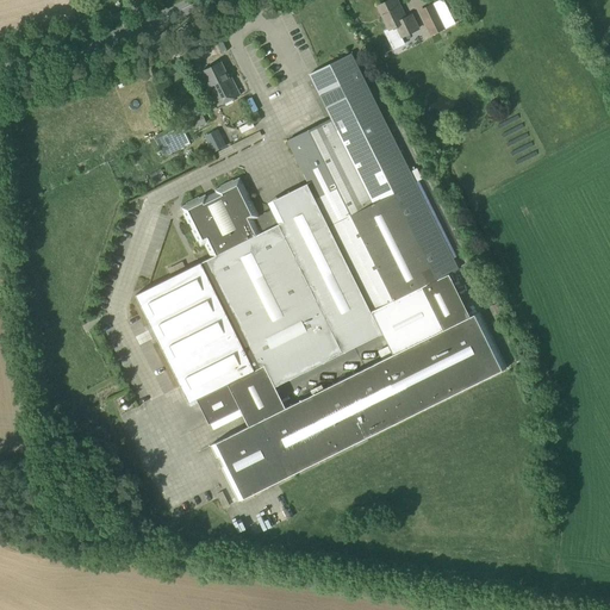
[(404,18),(396,0),(388,0),(377,6),(387,30),(394,27),(399,37),(418,29),(411,14),(404,18)]
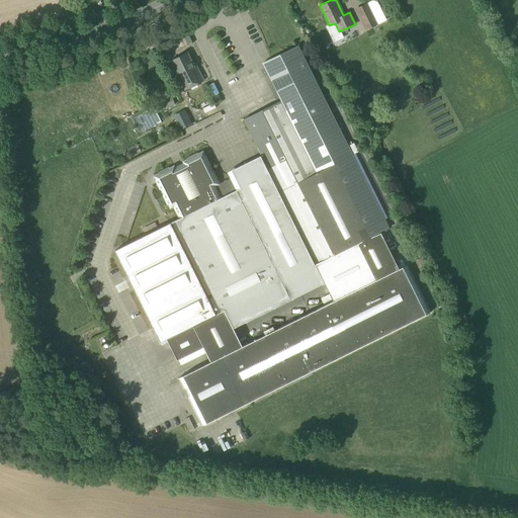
[(365,31),(378,24),(367,3),(354,9),(365,31)]
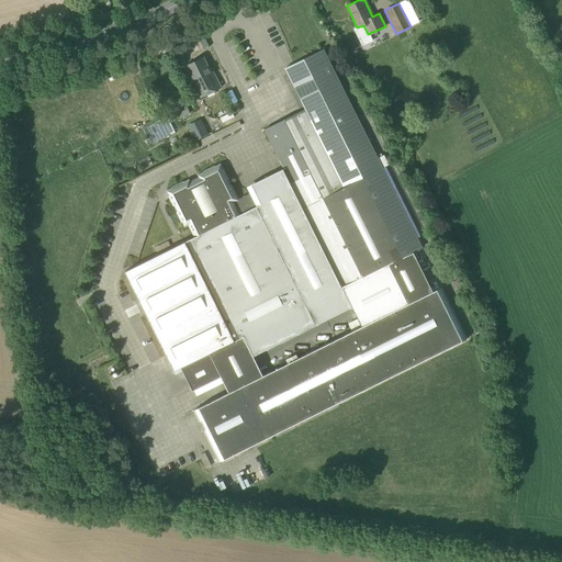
[(467,338),(441,287),(426,294),(406,255),(422,247),(323,49),(284,69),(304,110),(263,130),(293,189),(257,205),(250,192),(237,199),(220,164),(197,175),(198,177),(189,181),(188,179),(165,191),(183,227),(188,225),(193,237),(184,242),(123,272),(172,371),(180,368),(191,391),(220,377),(227,393),(193,411),(200,422),(201,422),(205,430),(204,431),(220,461),(255,444),(381,381),(390,377),(467,338)]
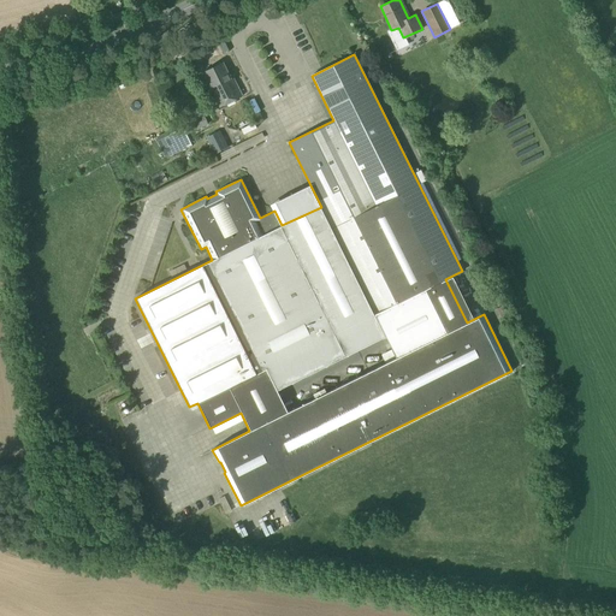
[(211,89),(231,80),(223,63),(202,72),(211,89)]
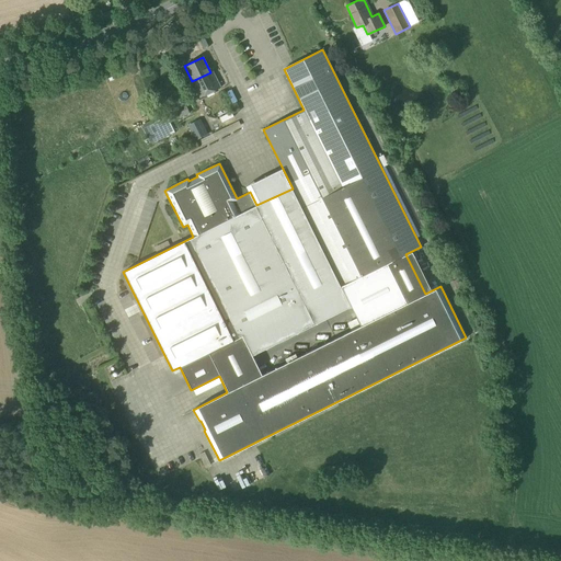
[(213,71),(210,72),(192,81),(190,82),(198,99),(220,88),(213,71)]
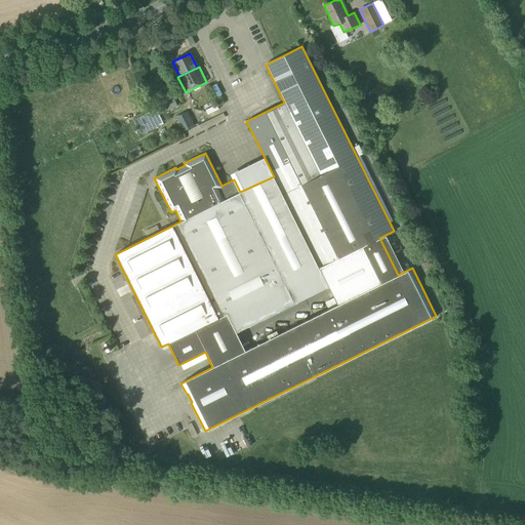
[(215,85),(220,95),(226,93),(220,83),(215,85)]
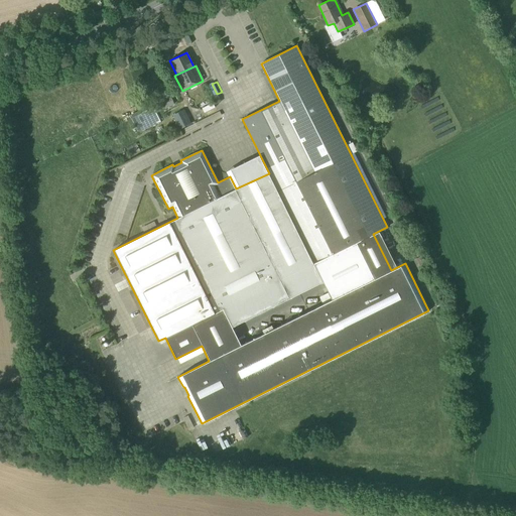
[(170,97),(129,116),(137,133),(149,128),(160,122),(155,113),(174,104),(170,97)]
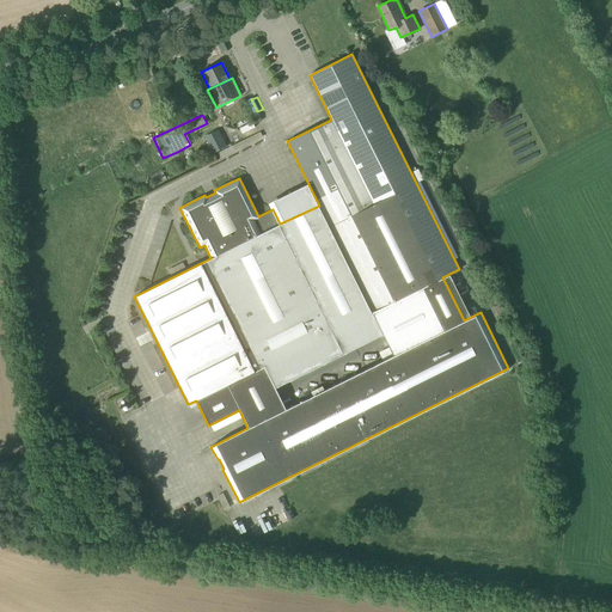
[(256,121),(243,126),(246,135),(259,129),(256,121)]
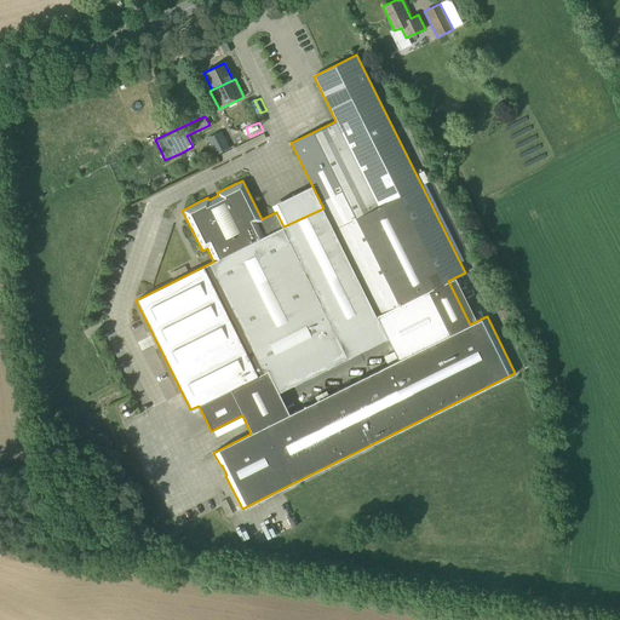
[(216,156),(229,149),(220,132),(207,138),(216,156)]
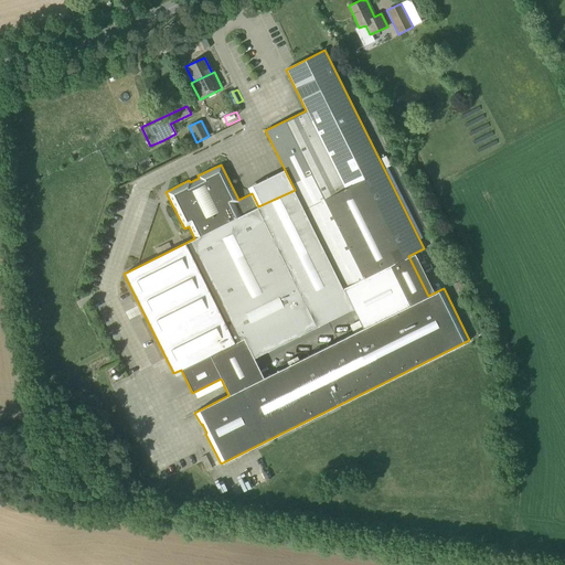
[(257,201),(263,199),(254,180),(248,182),(257,201)]
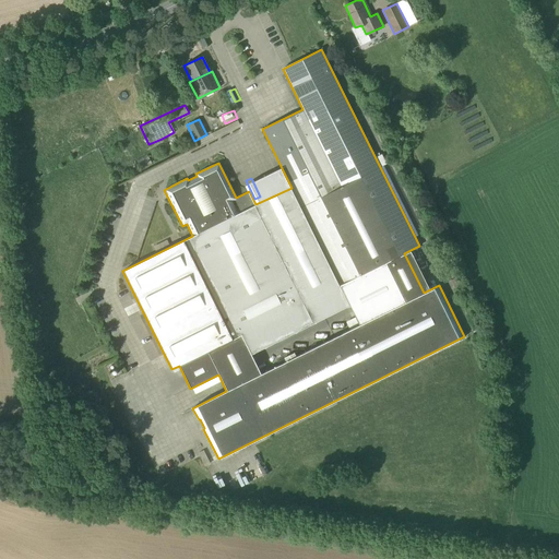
[(454,287),(460,285),(455,276),(451,280),(454,287)]
